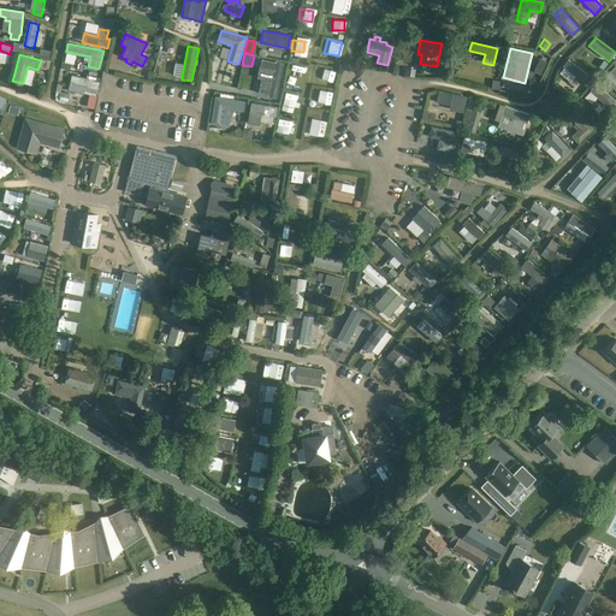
[(260,69),(259,77),(272,81),(272,82),(268,81),(267,88),(270,89),(268,96),(277,99),(284,64),(276,61),(276,63),(262,59),(260,69)]
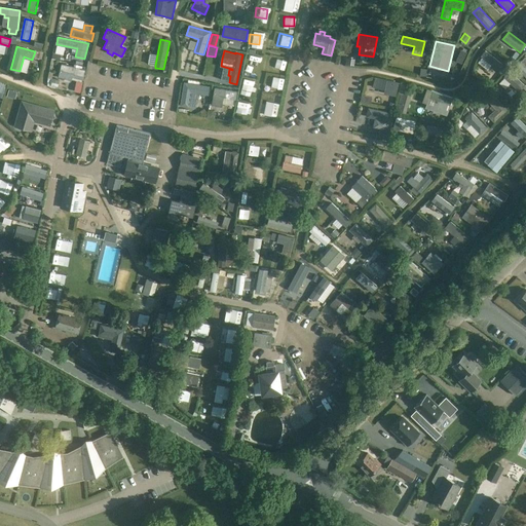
[(498,71),(503,65),(485,51),(480,57),(498,71)]
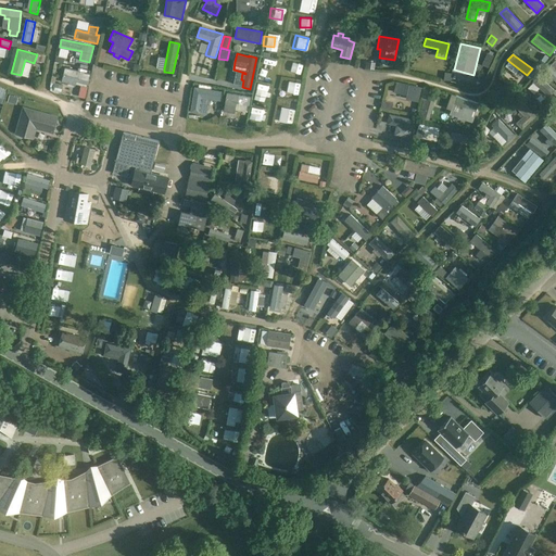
[(257,66),(268,68),(269,62),(258,60),(257,66)]
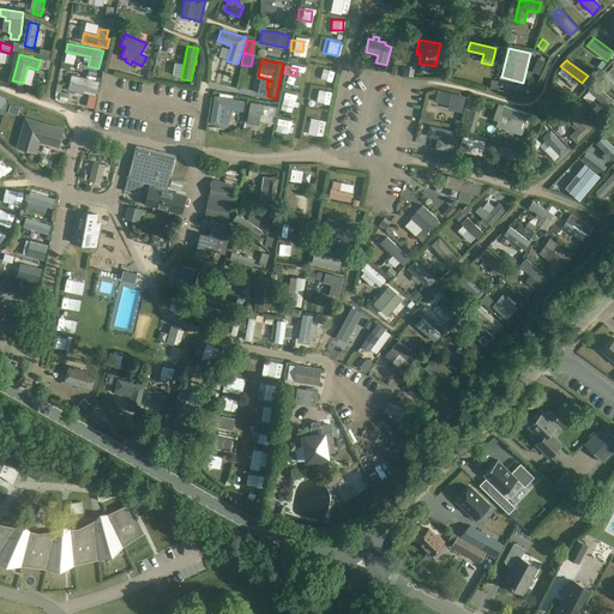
[(320,66),(320,79),(333,80),(333,66),(320,66)]
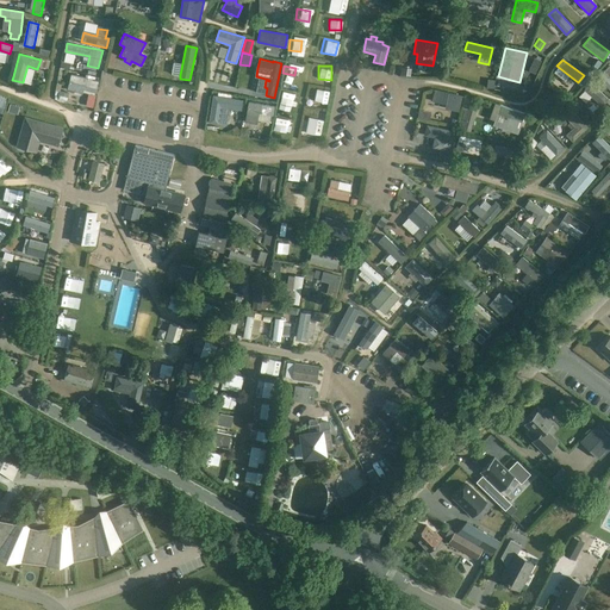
[(609,76),(609,75),(605,73),(599,79),(609,88),(609,76)]
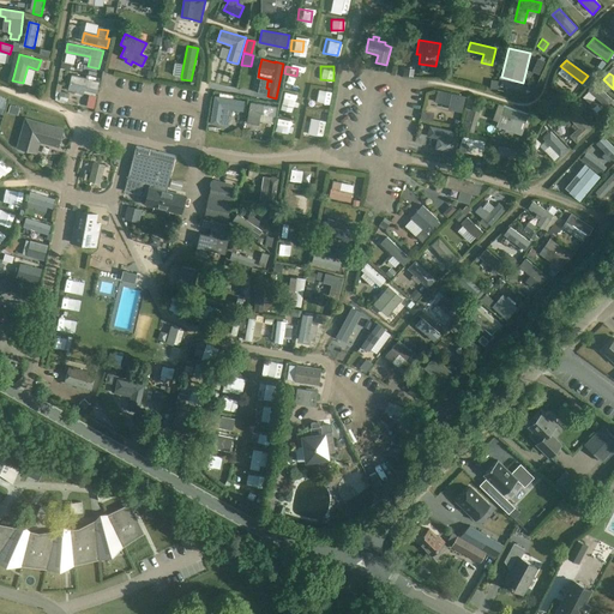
[(588,74),(588,76),(582,83),(587,86),(593,78),(588,74)]
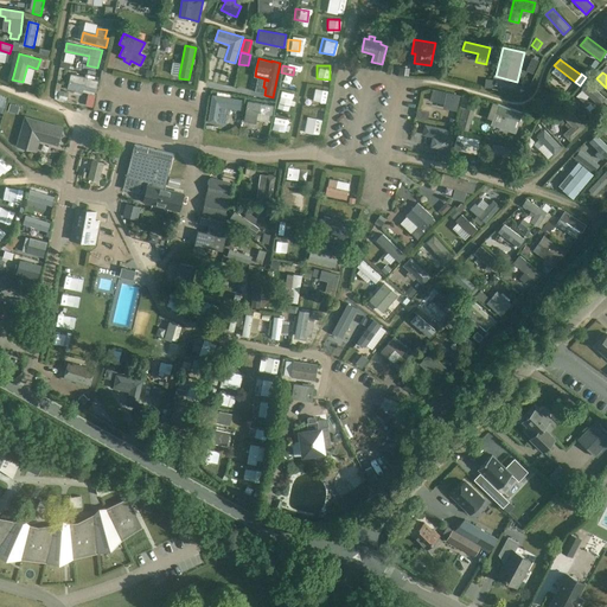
[(71,75),(68,89),(95,96),(96,90),(98,81),(71,75)]
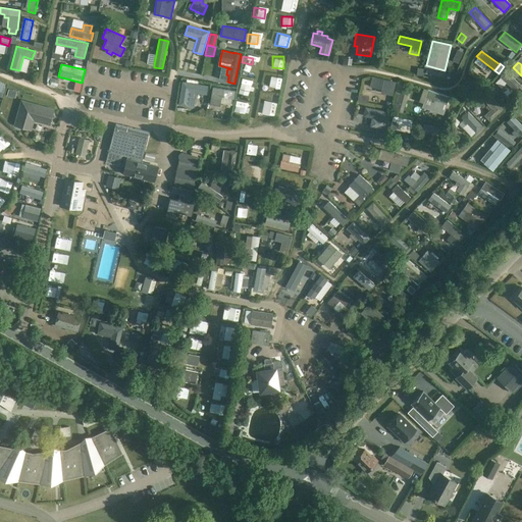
[(521,85),(506,70),(500,76),(504,81),(515,91),(519,87),(521,85)]
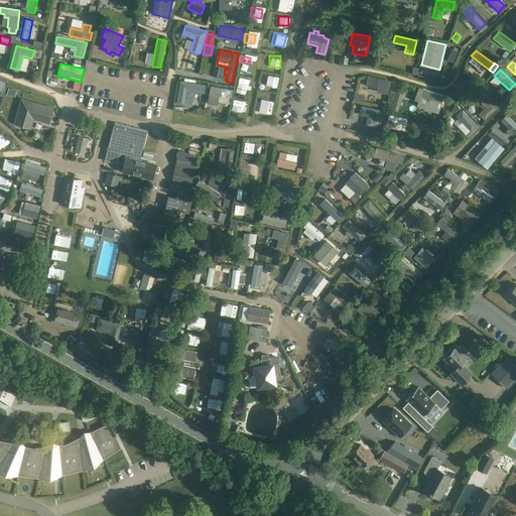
[(266,75),(264,86),(275,87),(277,76),(266,75)]
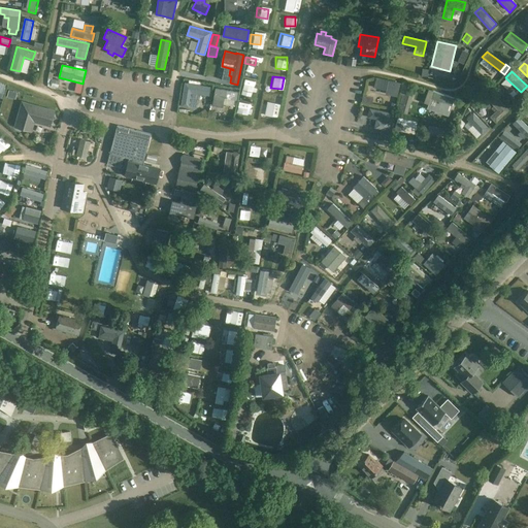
[(239,89),(251,92),(253,81),(241,78),(239,89)]
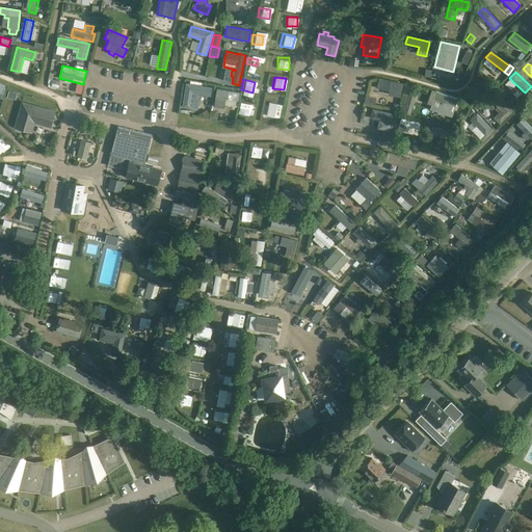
[(379,79),(377,89),(389,91),(388,96),(400,98),(403,84),(379,79)]
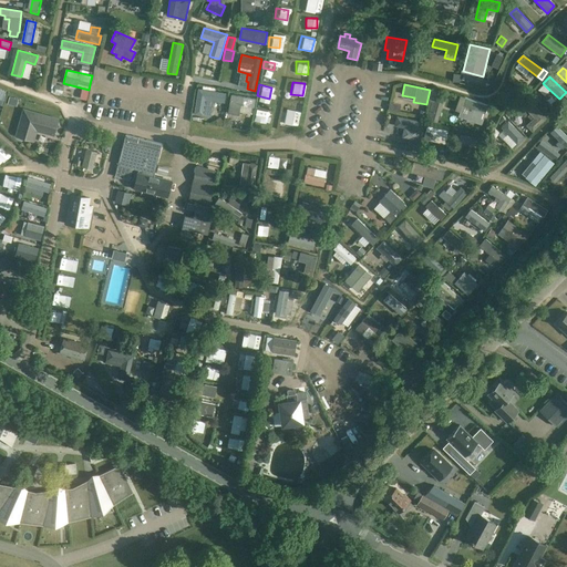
[(198,90),(194,115),(204,116),(206,101),(217,102),(218,93),(198,90)]
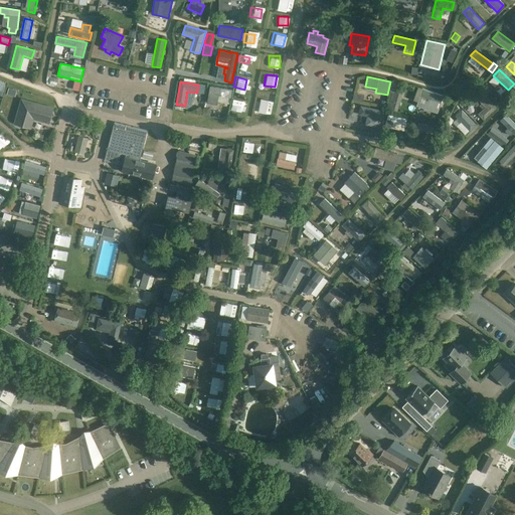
[(468,87),(472,93),(478,89),(474,82),(468,87)]
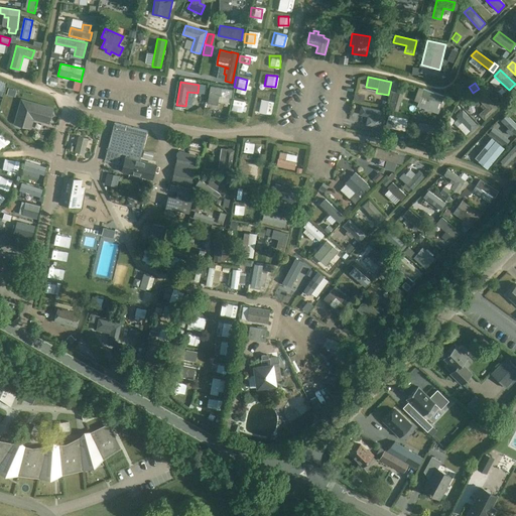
[(232,99),(233,91),(210,87),(209,95),(208,104),(219,106),(219,103),(220,97),(230,98),(230,99),(232,99)]
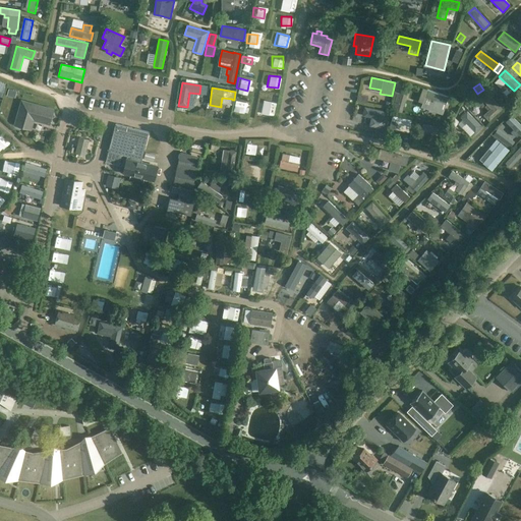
[(19,94),(10,91),(8,98),(17,101),(19,94)]
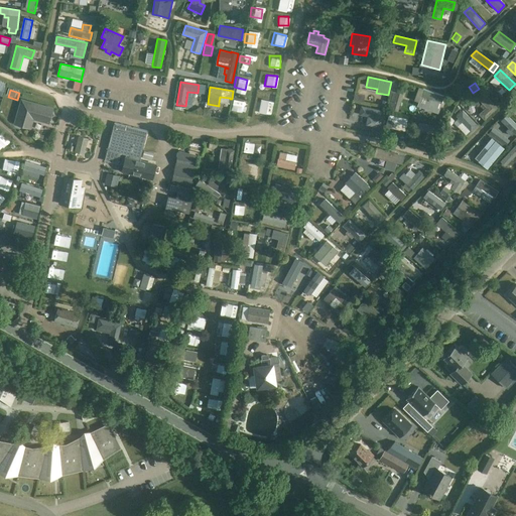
[(420,97),(418,103),(432,107),(434,102),(441,104),(444,97),(423,90),(420,97)]
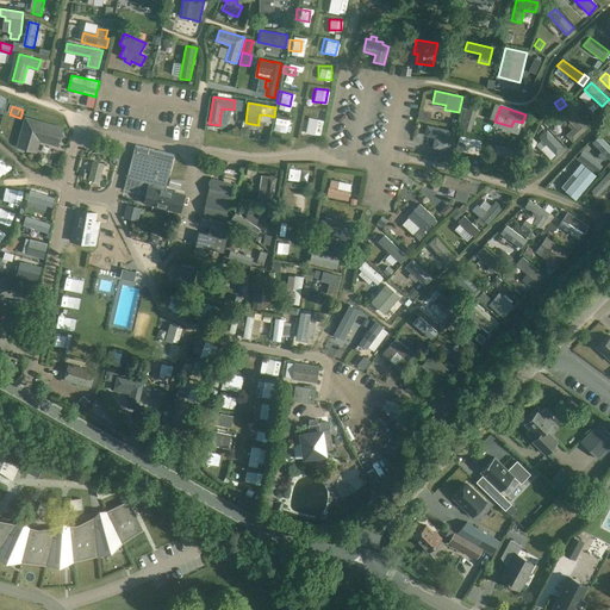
[(570,107),(568,109),(562,113),(562,114),(574,128),(566,135),(573,142),(589,128),(570,107)]
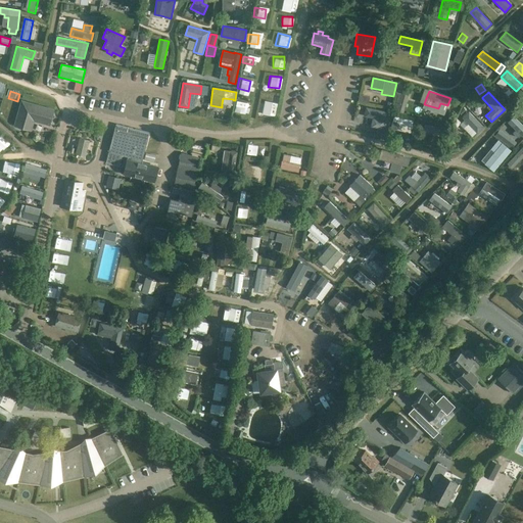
[(409,96),(400,94),(399,93),(399,94),(394,111),(403,113),(409,96)]
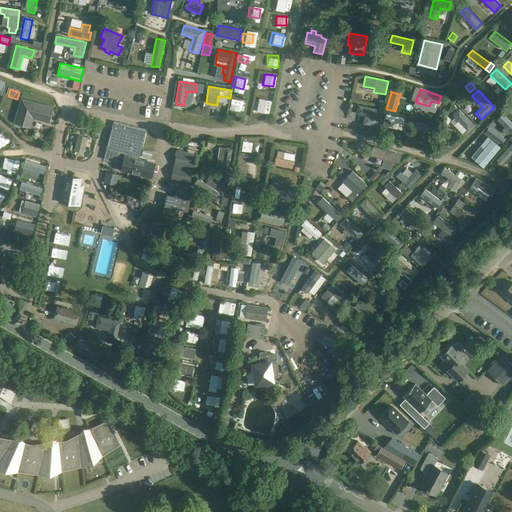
[(351,93),(350,99),(360,101),(361,95),(351,93)]
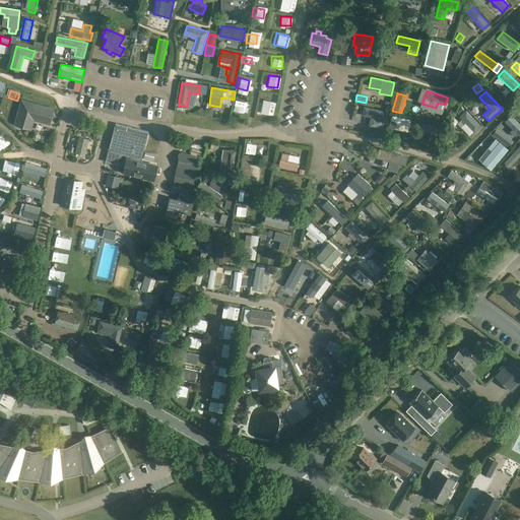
[(263,100),(261,108),(272,111),(274,103),(263,100)]
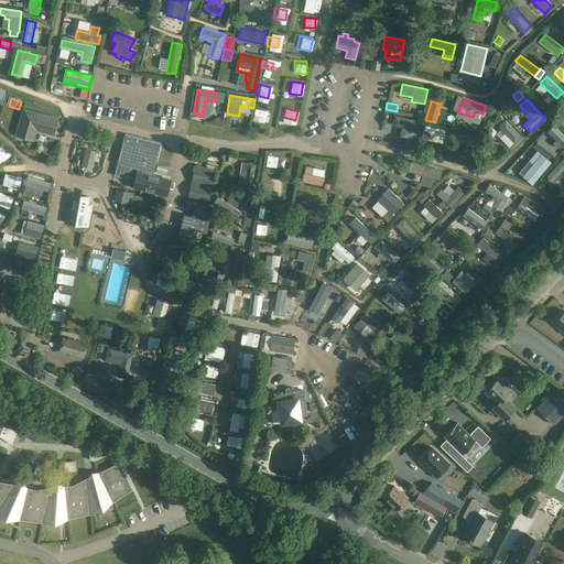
[(23,109),(15,137),(34,141),(36,131),(53,136),(58,119),(23,109)]
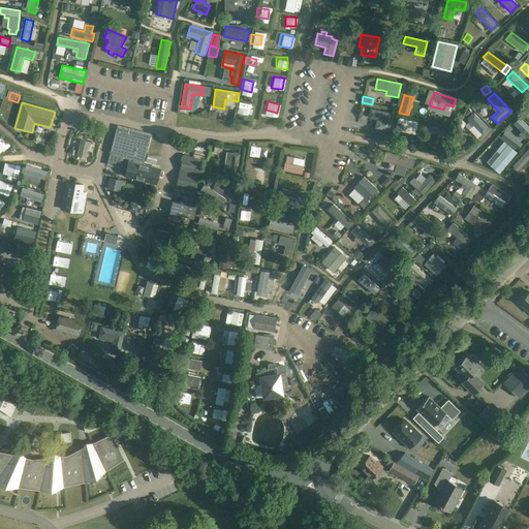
[(234,115),(245,116),(245,105),(235,104),(234,115)]
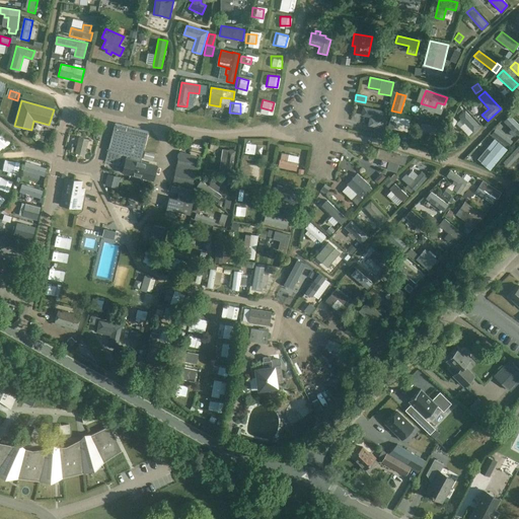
[(382,120),(383,118),(382,117),(383,112),(384,112),(384,110),(363,106),(361,116),(370,118),(368,126),(380,129),(382,121),(382,120)]
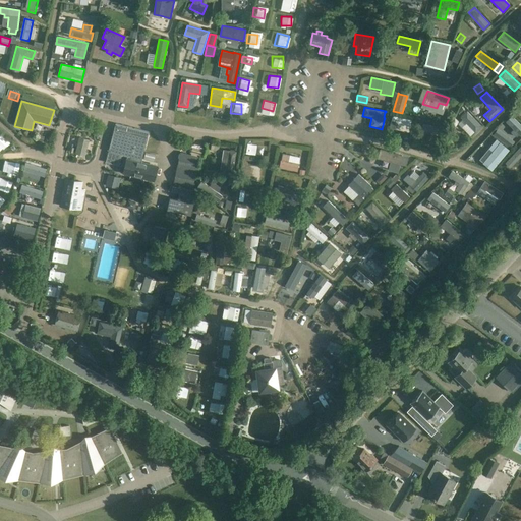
[(467,111),(460,117),(462,120),(461,121),(464,125),(466,124),(474,133),(481,126),(467,111)]
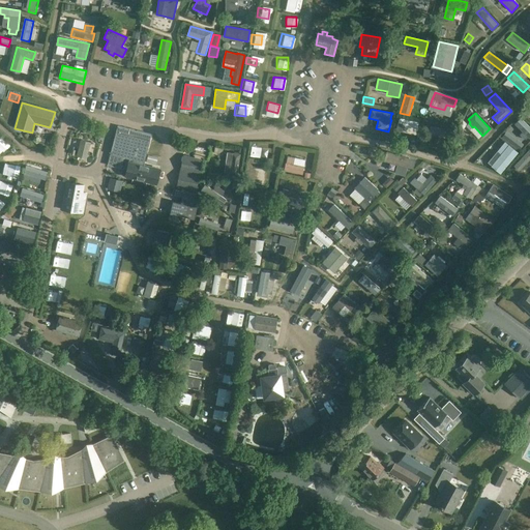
[(229,115),(226,125),(235,128),(238,117),(229,115)]
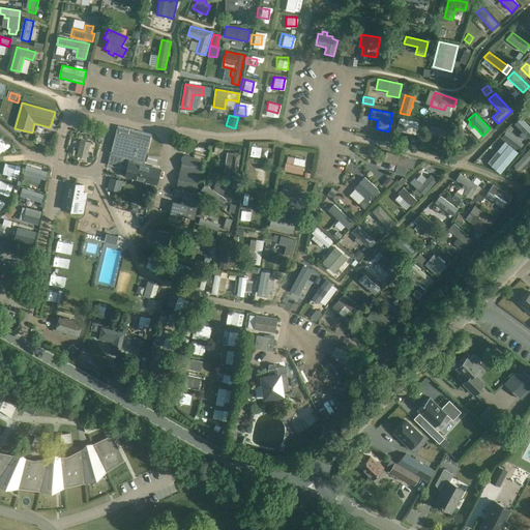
[(399,118),(398,124),(401,125),(399,130),(411,134),(412,128),(416,129),(418,123),(399,118)]
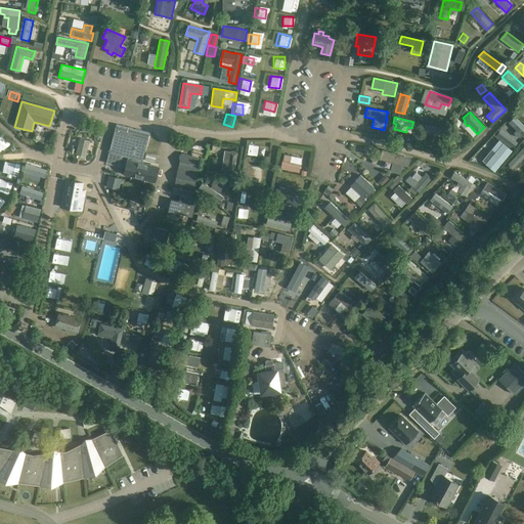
[(523,136),(523,126),(515,117),(509,123),(517,131),(514,134),(518,137),(521,135),(523,137),(523,136)]
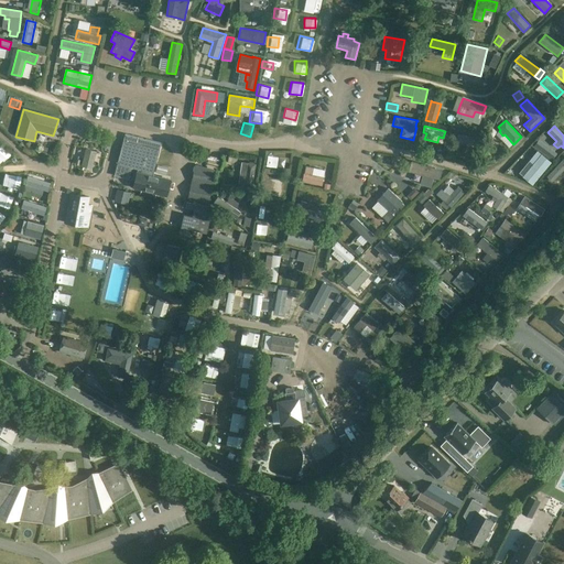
[(126,134),(115,175),(129,179),(131,167),(138,170),(133,187),(166,195),(170,181),(152,176),(161,143),(126,134)]
